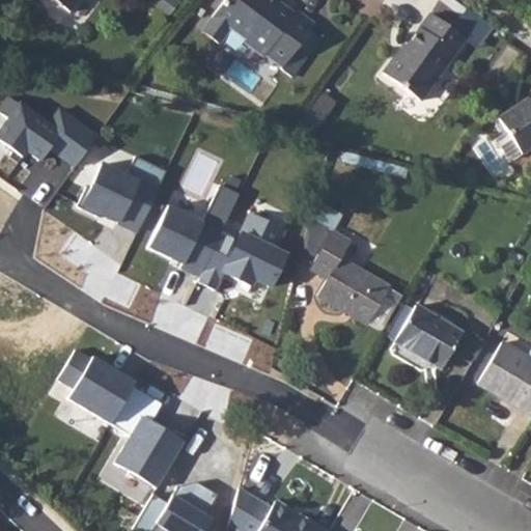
[(51,0),(70,12),(79,0),(51,0)]
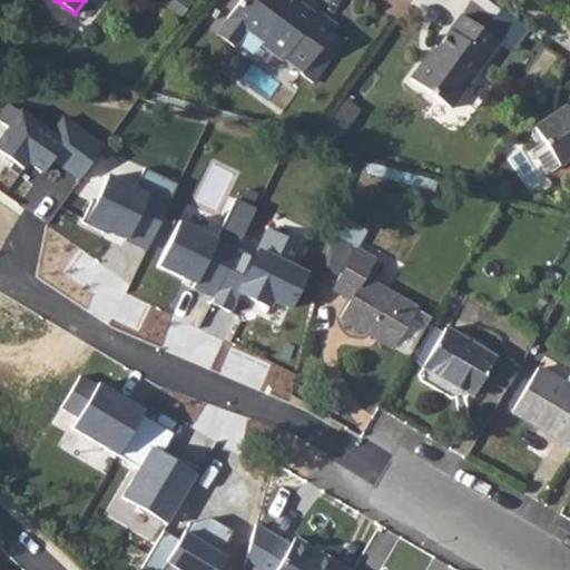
[(192,1),(189,0),(172,0),(167,7),(180,17),(192,1)]
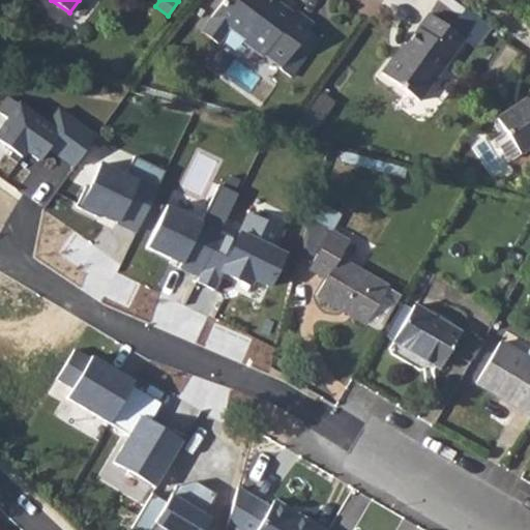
[(277,7),(266,0),(230,0),(230,1),(228,0),(224,0),(201,31),(217,45),(230,28),(245,39),(243,42),(263,57),(263,56),(281,69),(295,50),(305,57),(319,38),(308,31),(313,25),(282,1),(277,7)]
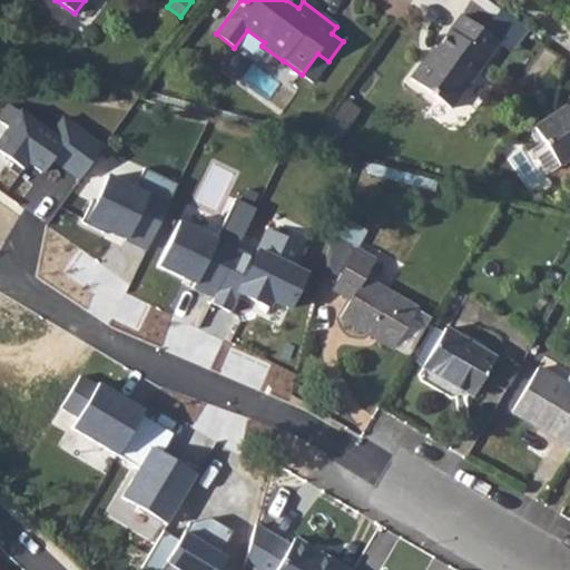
[(451,108),(499,42),(462,15),(429,59),(426,57),(411,79),(451,108)]
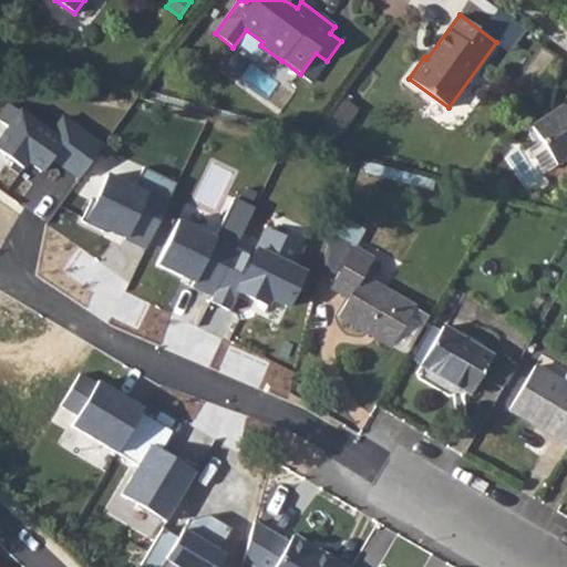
[(358,110),(344,100),(331,117),(344,127),(358,110)]
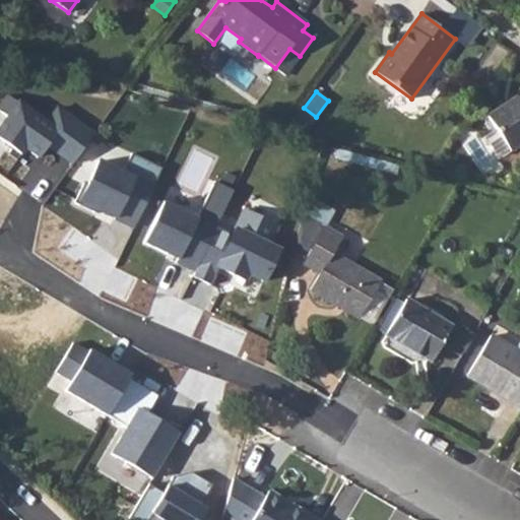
[(519,96),(507,106),(505,104),(488,116),(496,129),(489,134),(488,140),(498,154),(503,155),(519,144),(519,96)]
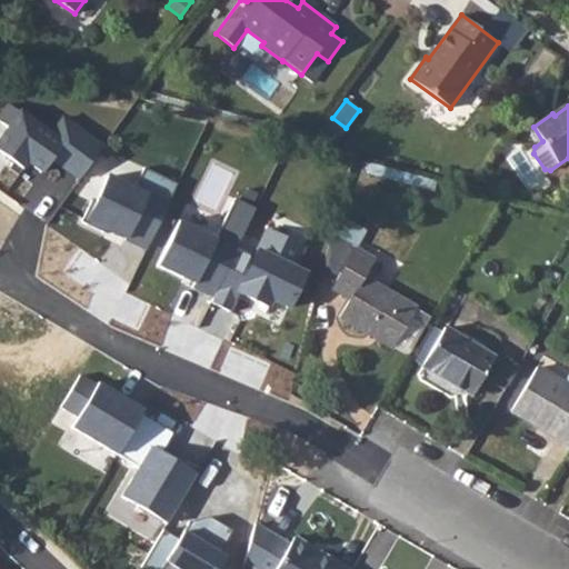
[(51,162),(79,181),(105,143),(62,116),(53,130),(21,108),(0,138),(0,152),(25,169),(29,163),(45,173),(51,162)]
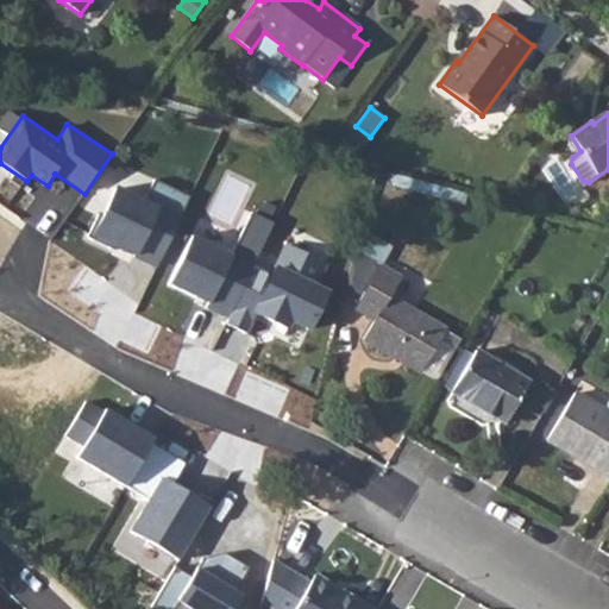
[(155,267),(187,194),(155,180),(145,202),(117,190),(105,217),(98,213),(87,238),(115,250),(118,243),(137,250),(133,258),(155,267)]
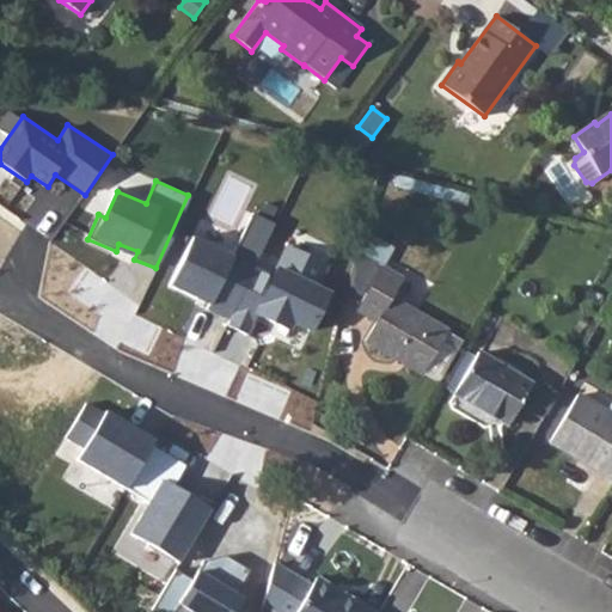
[(233,255),(189,234),(164,287),(208,307),(206,313),(230,324),(256,268),(277,224),(254,212),(233,255)]
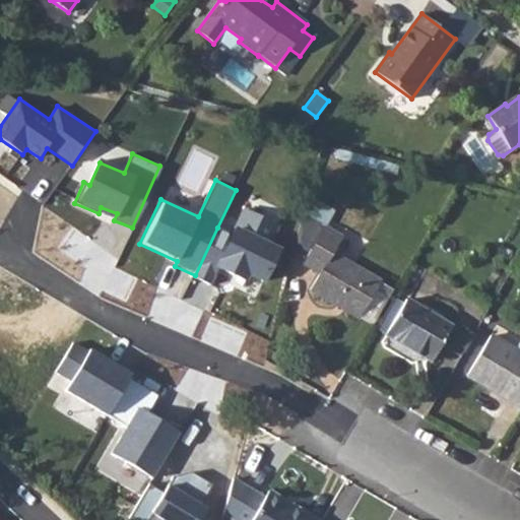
[(217,228),(195,275),(216,285),(222,271),(244,281),(246,275),(265,284),(281,249),(253,236),(261,217),(243,208),(231,234),(217,228)]
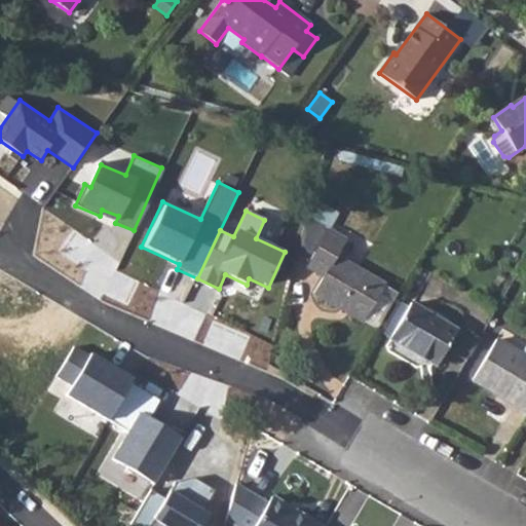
[(306,267),(328,229),(308,218),(297,262),(306,267)]
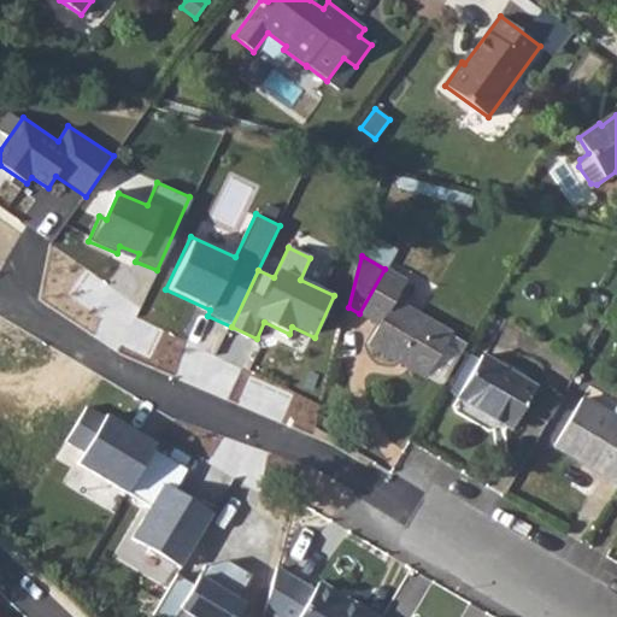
[(406,281),(385,269),(359,313),(378,325),(368,345),(425,377),(451,334),(394,300),(406,281)]
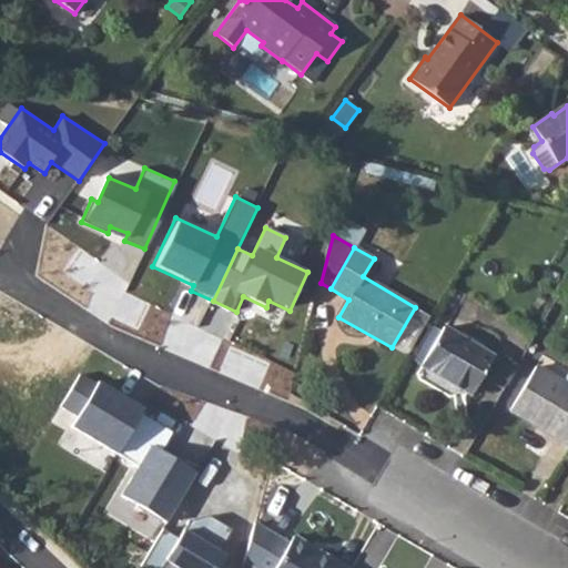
[(430,316),(415,307),(392,347),(407,356),(430,316)]
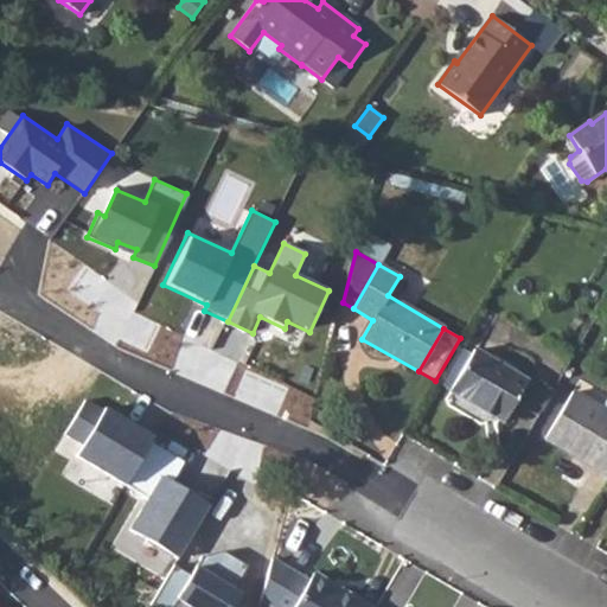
[(449,391),(471,355),(460,349),(439,385),(449,391)]
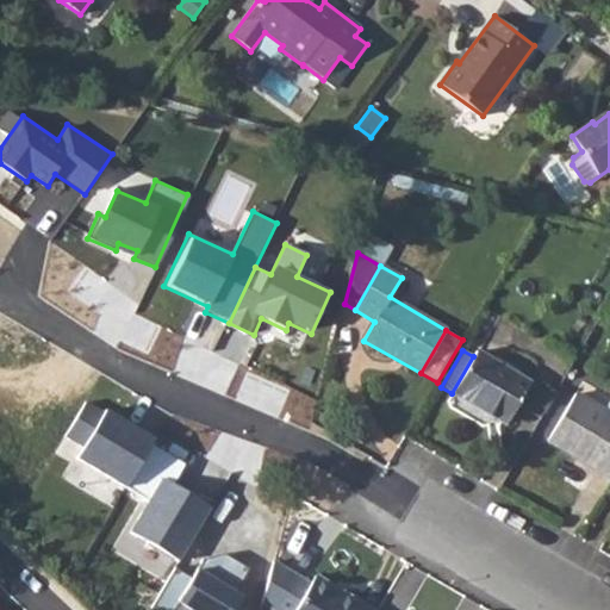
[(530,384),(475,352),(473,356),(452,393),(505,424),(530,384)]
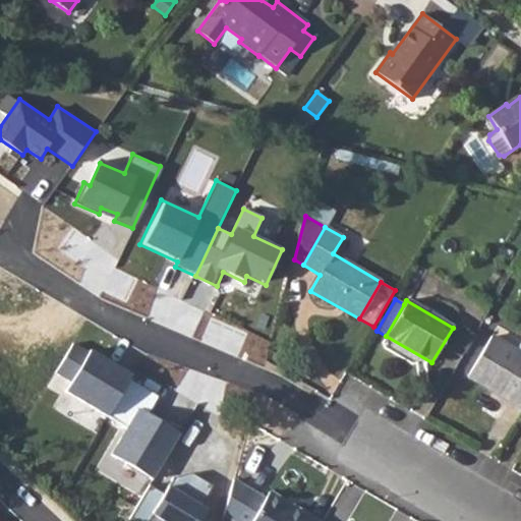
[(467,377),(520,408),(520,354),(516,352),(491,337),(467,377)]
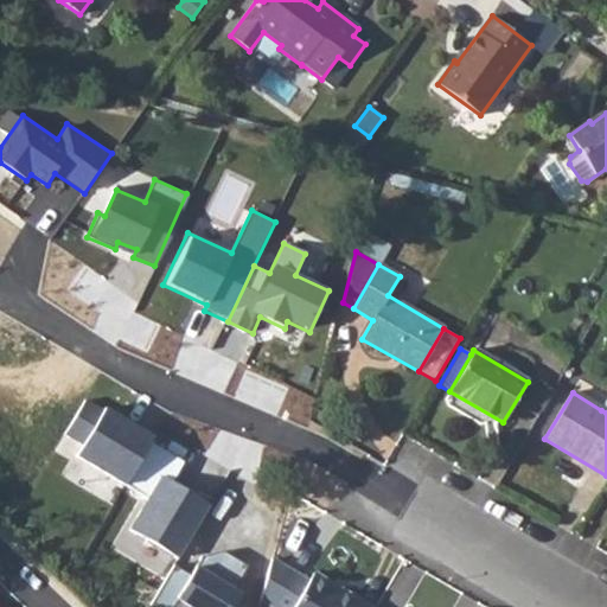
[(151,442),(153,438),(135,426),(133,429),(121,422),(122,420),(104,408),(103,410),(84,400),(53,451),(70,461),(61,475),(112,506),(126,484),(151,442)]
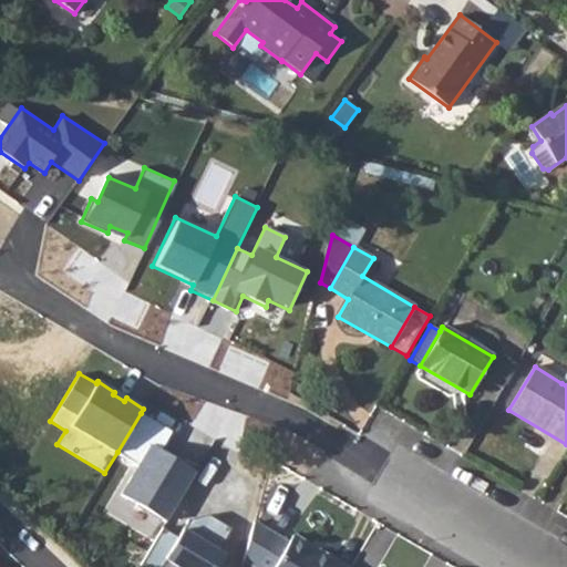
[(141,413),(117,452),(134,462),(138,465),(151,445),(160,451),(172,432),(141,413)]
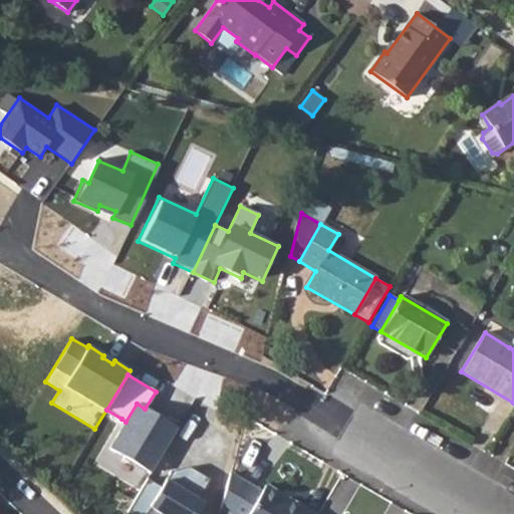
[(178,429),(145,409),(137,404),(125,422),(108,449),(151,474),(178,429)]
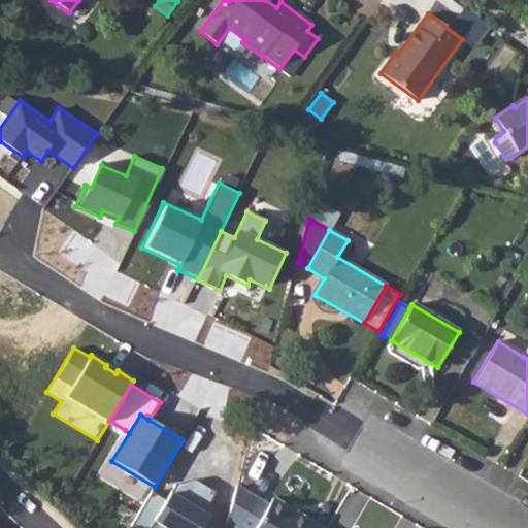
[(151,493),(155,487),(111,461),(129,433),(125,430),(96,476),(143,505),(151,493)]
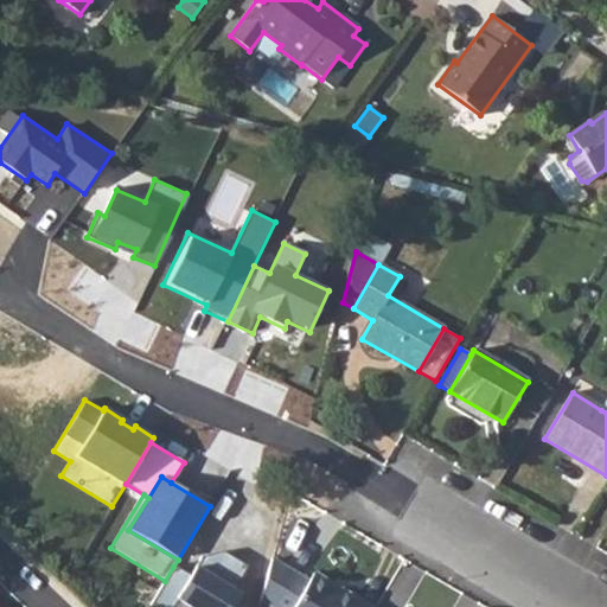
[(202,555),(189,576),(170,606),(234,606),(248,585),(240,579),(247,566),(224,551),(202,555)]
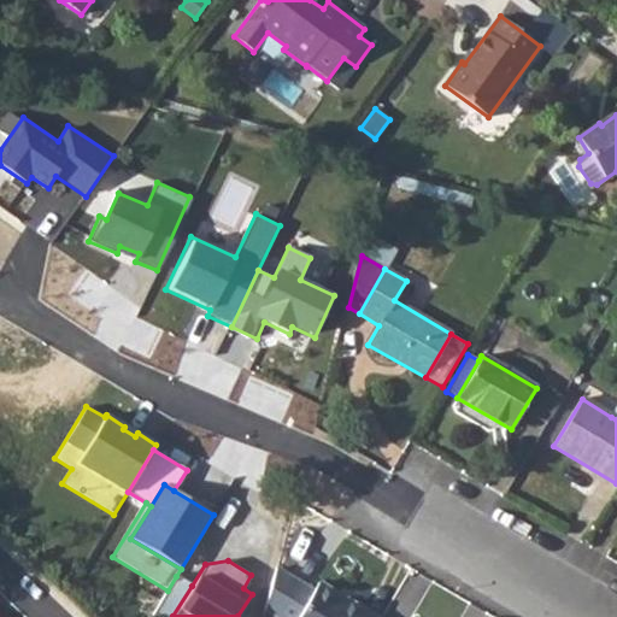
[(376,616),(318,583),(313,591),(277,569),(265,610),(276,616),(376,616)]
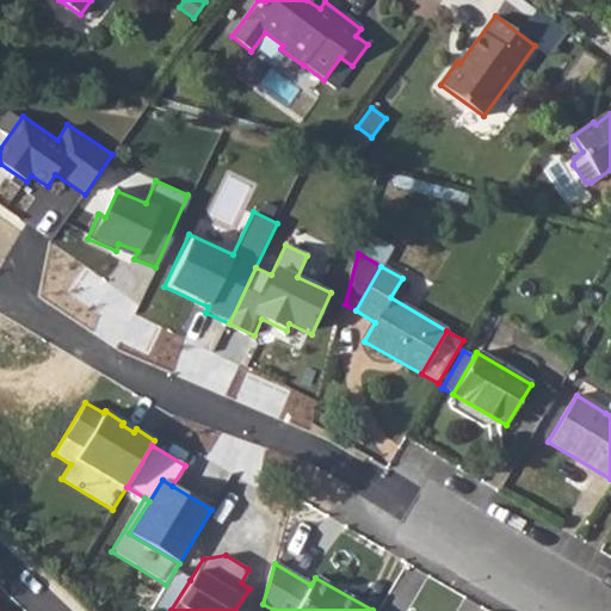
[(174,571),(166,585),(149,610),(171,610),(190,580),(174,571)]
